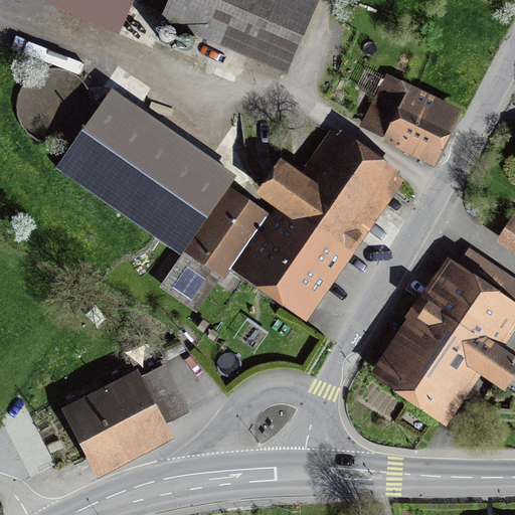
[(57,0),(131,22),(137,0),(57,0)]
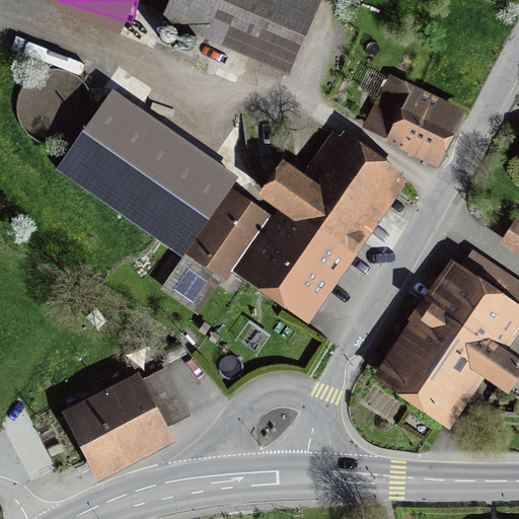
[(317,4),(307,0),(170,0),(160,24),(285,79),(317,4)]
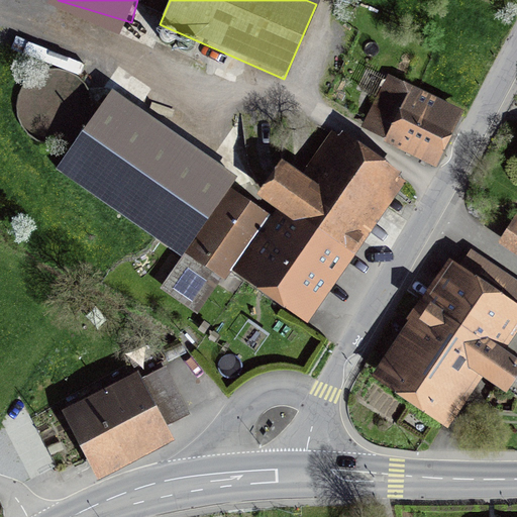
[(462,113),(388,75),(360,130),(434,168),(462,113)]
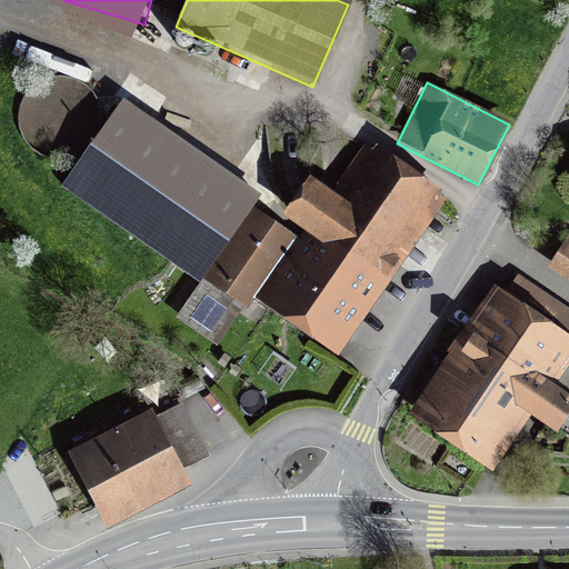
[(123,101),(62,189),(200,286),(203,280),(253,208),(261,197),(123,101)]
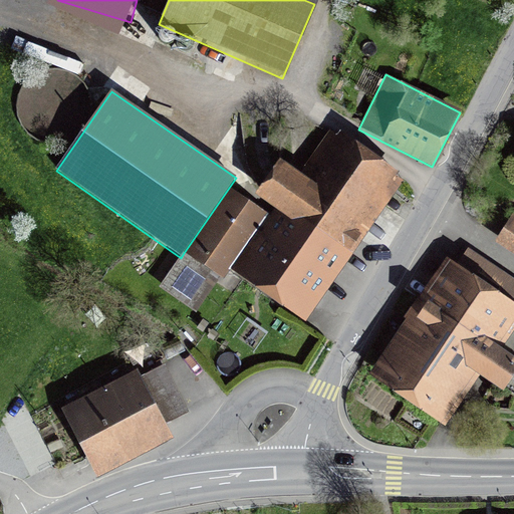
[(404,178),(331,130),(300,176),(278,161),(256,193),(274,207),(269,213),(229,269),(305,321),(404,178)]
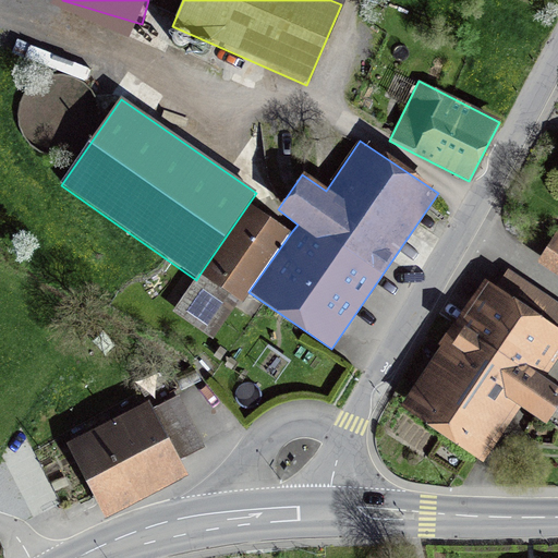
[(199,275),(241,304),(249,292),(292,231),(249,204),(199,275)]
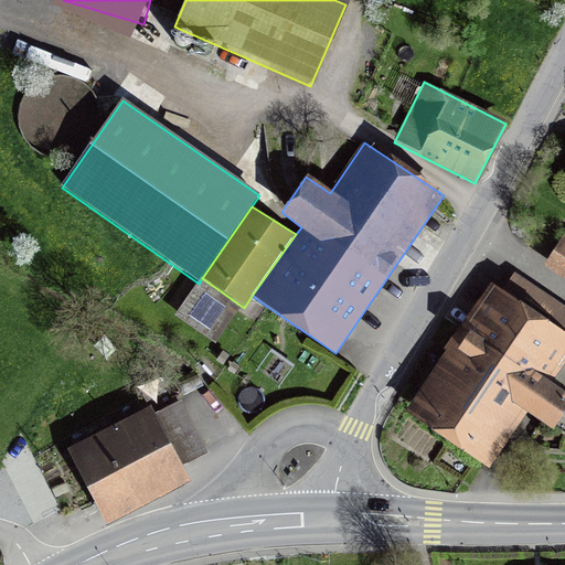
[(564,237),(544,268),(564,281),(564,237)]
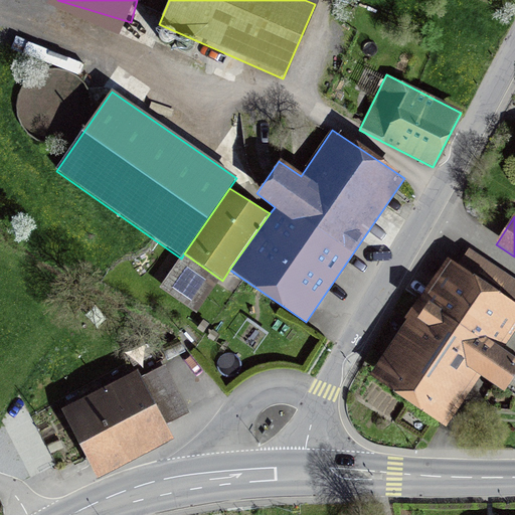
[(457,267),(448,261),(369,376),(446,427),(480,377),(504,393),(514,376),(514,359),(502,350),(514,330),(514,281),(468,249),(457,267)]
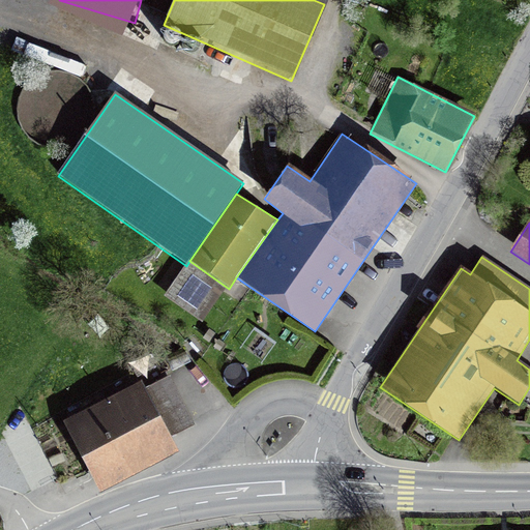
[(193,271),(175,298),(198,314),(215,286),(193,271)]
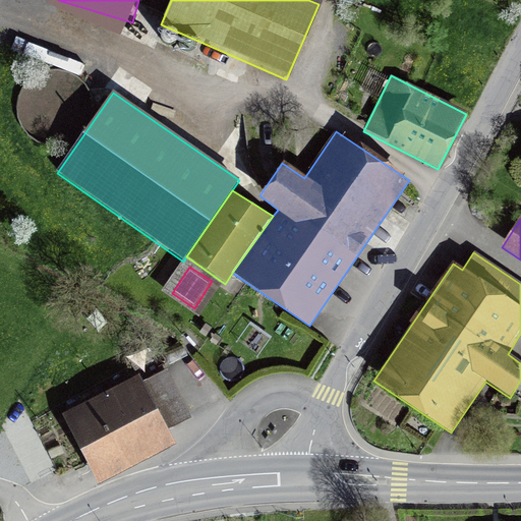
[(111,405),(76,423),(99,466),(162,433),(161,430),(188,416),(168,377),(167,377),(163,370),(149,378),(152,385),(140,391),(136,382),(107,397),(111,405)]
